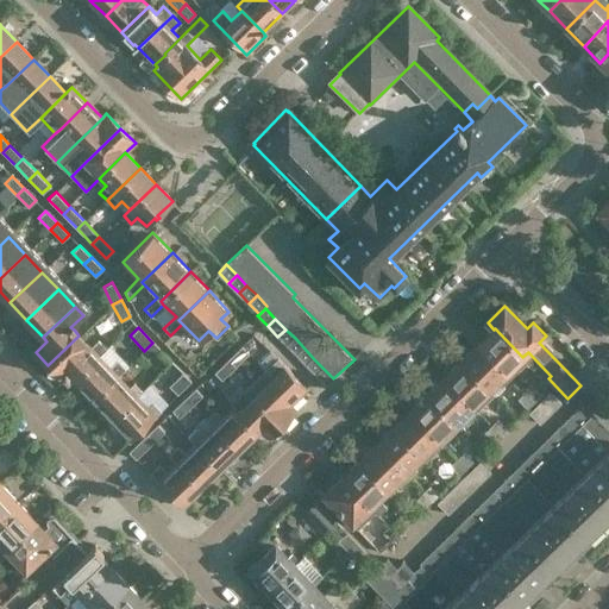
[(509,381),(519,371),(528,363),(522,357),(495,328),(494,330),(476,347),(509,381)]
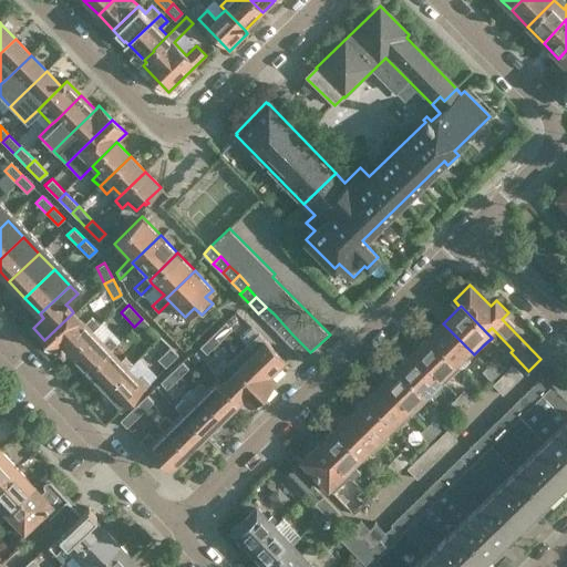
[(266,307),(258,313),(267,322),(275,315),(266,307)]
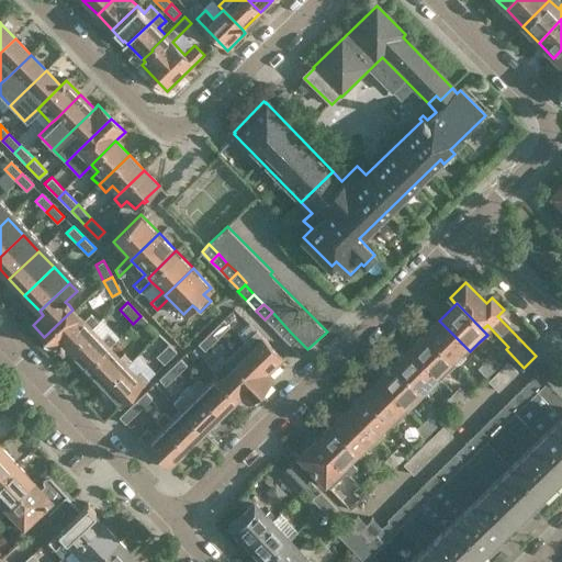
[(97,324),(99,322),(91,313),(83,321),(72,310),(44,337),(55,349),(60,343),(68,350),(91,328),(97,324)]
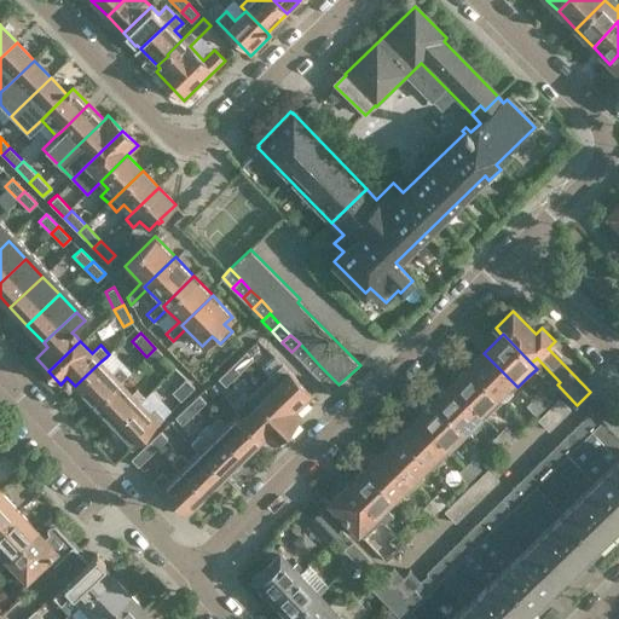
[(302,362),(310,354),(300,343),(291,352),(302,362)]
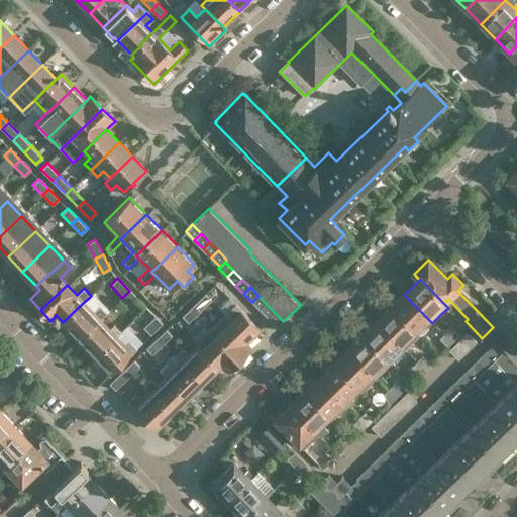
[(128,304),(136,296),(130,290),(129,291),(122,298),(128,304)]
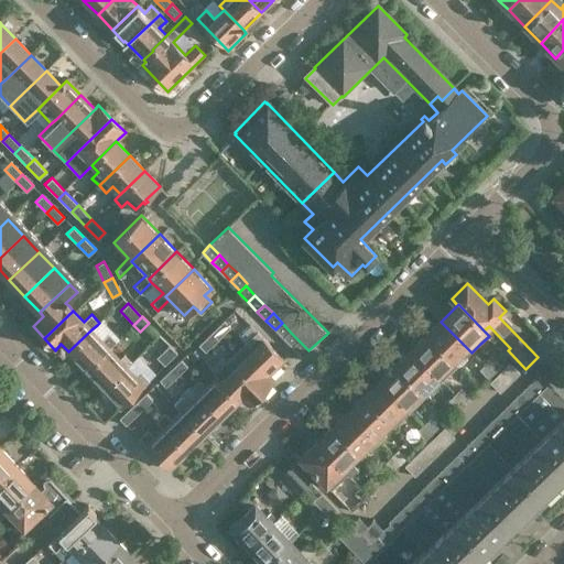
[(212,332),(218,339),(230,326),(224,320),(212,332)]
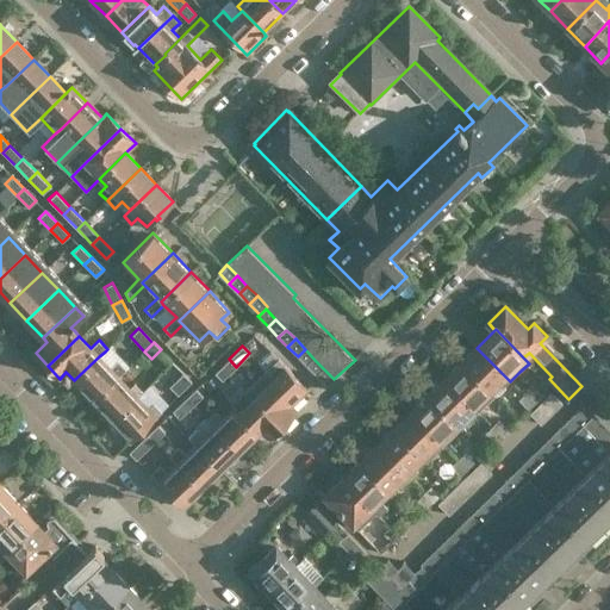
[(493,398),(504,387),(510,381),(477,348),(460,363),(489,393),(493,398)]
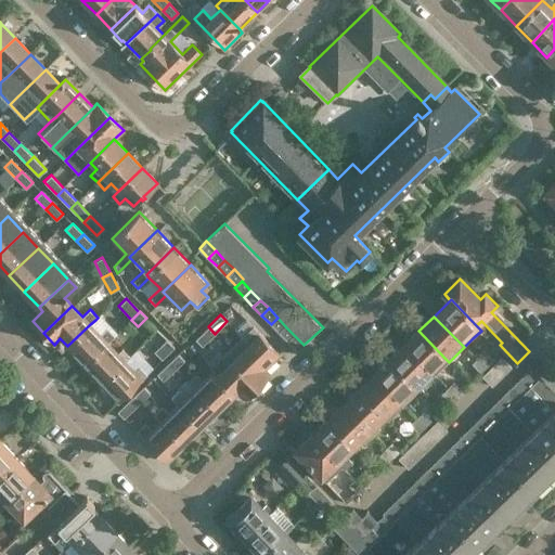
[(280,334),(286,327),(278,318),(271,324),(280,334)]
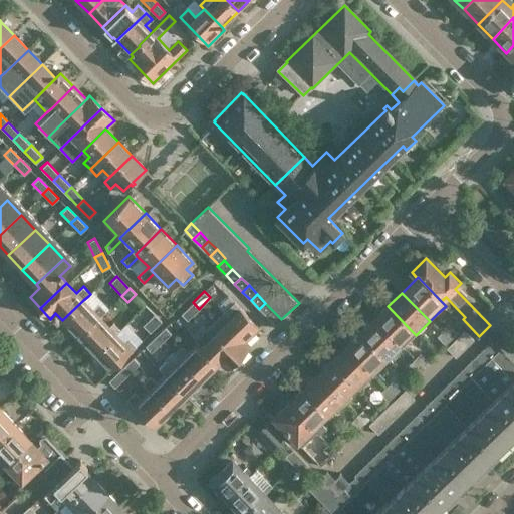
[(78,337),(99,317),(106,310),(99,303),(92,310),(83,300),(62,320),(78,337)]
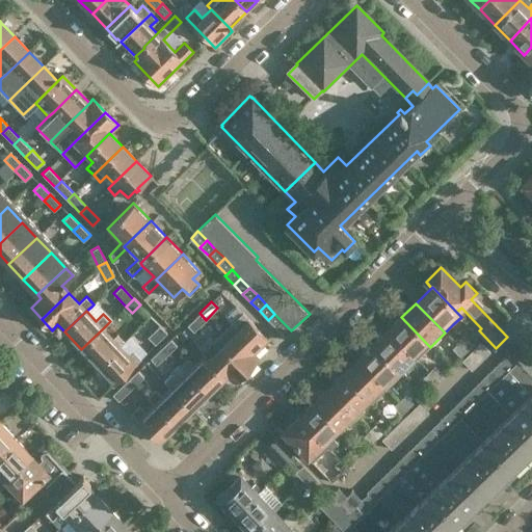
[(193,331),(206,320),(200,313),(187,325),(193,331)]
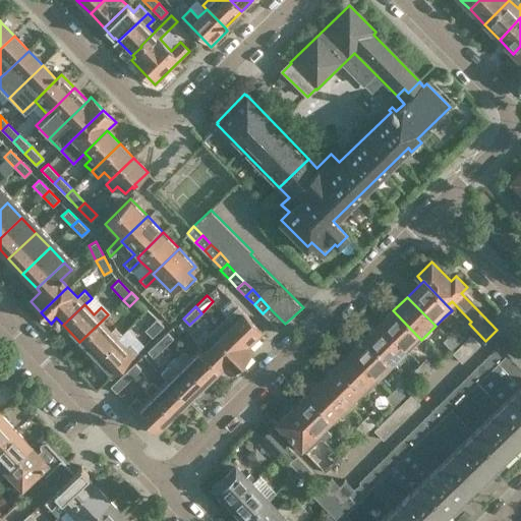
[(248,346),(263,332),(237,306),(223,321),(248,346)]
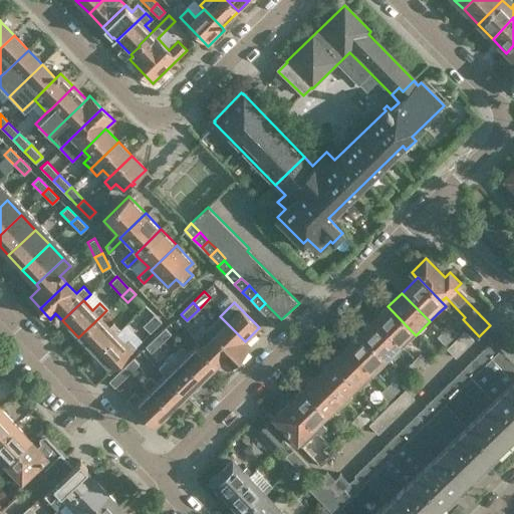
[(265,303),(259,309),(267,317),(273,311),(265,303)]
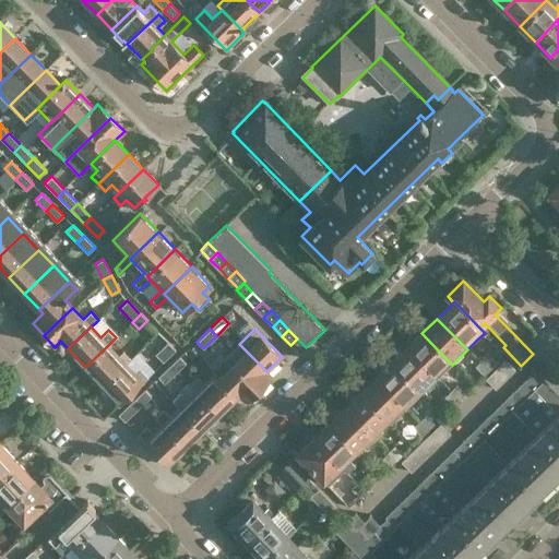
[(421,333),(406,348),(437,380),(444,371),(440,367),(448,360),(421,333)]
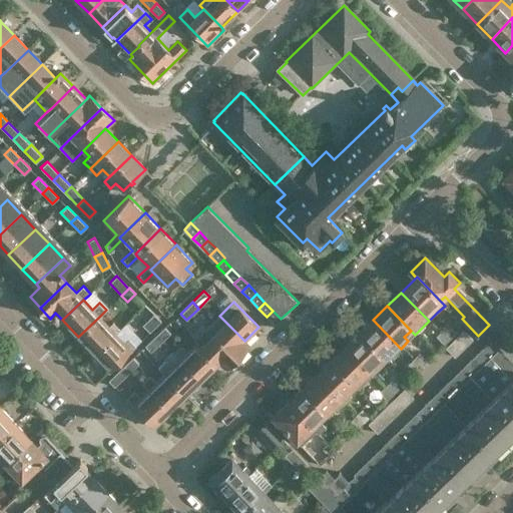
[(273,311),(267,317),(275,325),(281,319),(273,311)]
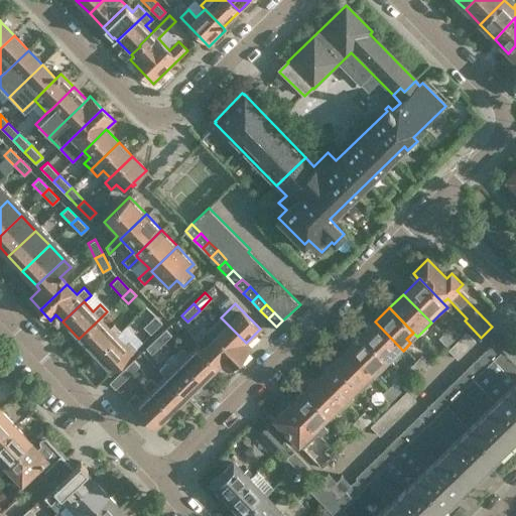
[(154,314),(143,326),(151,333),(161,323),(154,314)]
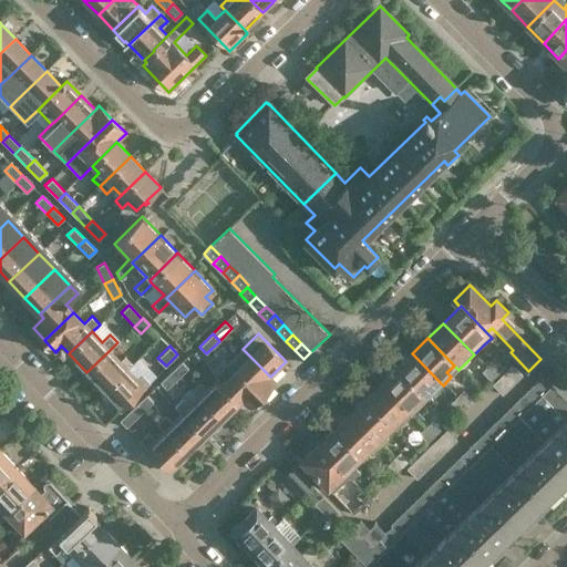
[(276,383),(270,377),(243,349),(233,359),(230,361),(238,369),(264,394),(276,383)]
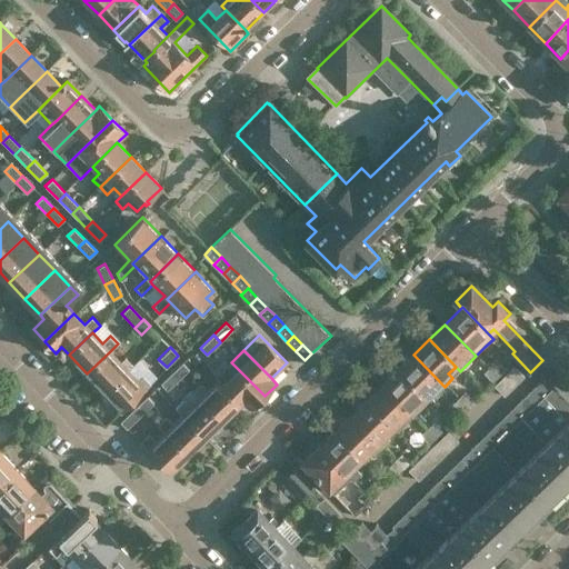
[(105,392),(128,370),(133,365),(126,357),(120,362),(110,351),(87,373),(105,392)]
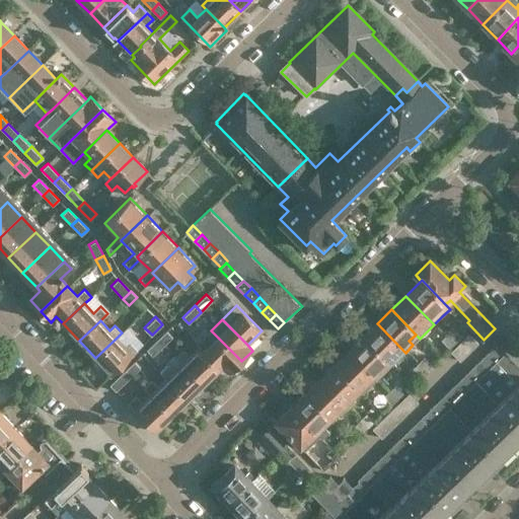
[(241,361),(218,338),(211,330),(213,328),(208,323),(201,329),(206,335),(196,345),(199,348),(201,347),(205,351),(220,369),(224,373),(227,369),(230,372),(241,361)]
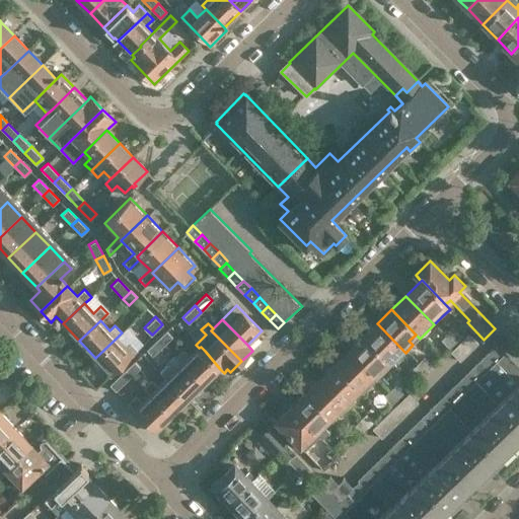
[(399,358),(405,353),(377,323),(363,338),(387,362),(388,361),(391,364),(399,358)]
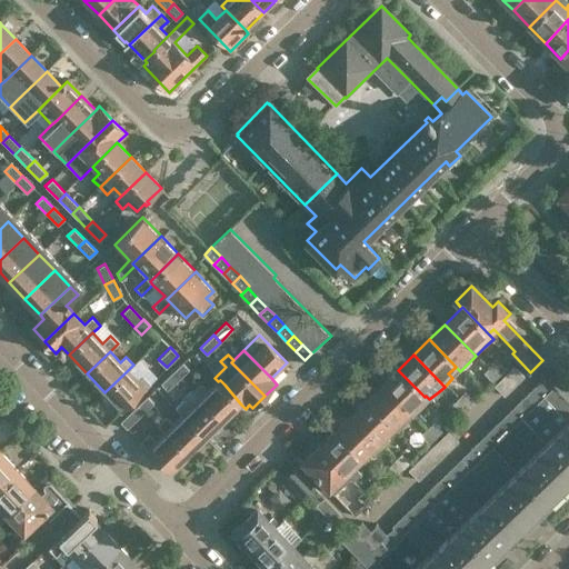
[(488,369),(497,378),(506,369),(497,360),(488,369)]
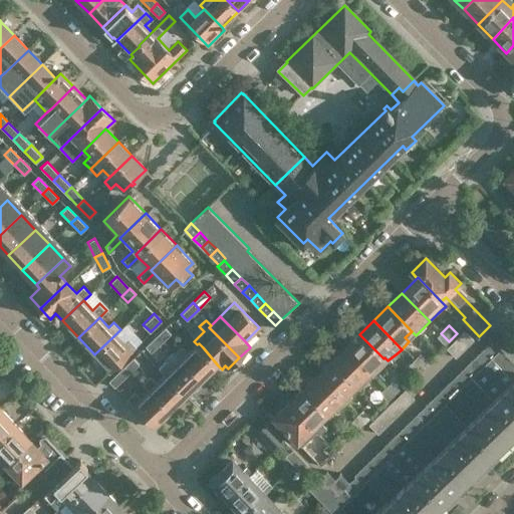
[(155,336),(161,343),(171,333),(165,327),(155,336)]
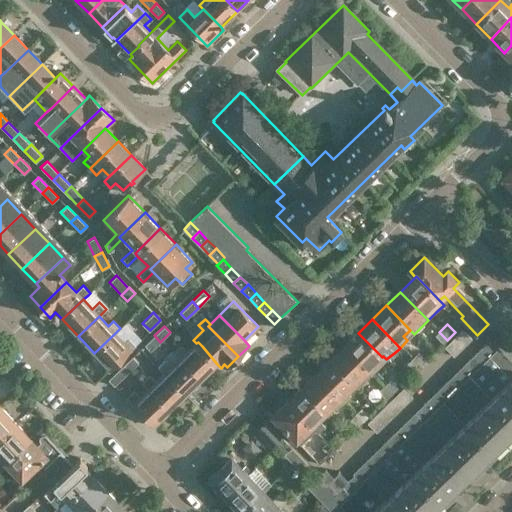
[(472,338),(463,329),(445,347),(454,356),(472,338)]
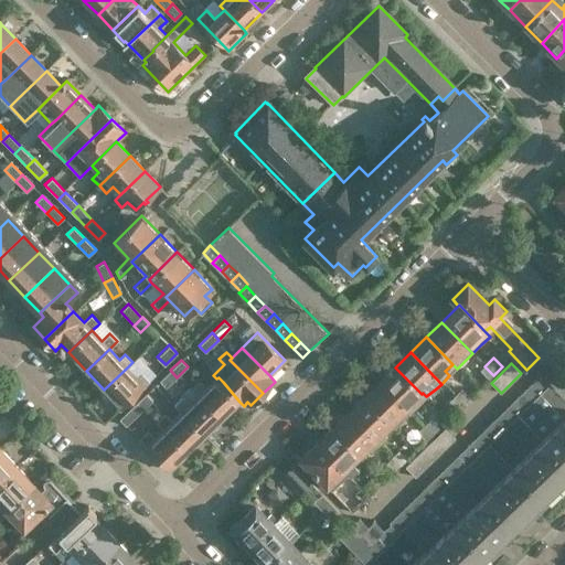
[(490,379),(493,375),(484,366),(480,370),(479,377),(486,383),(490,379)]
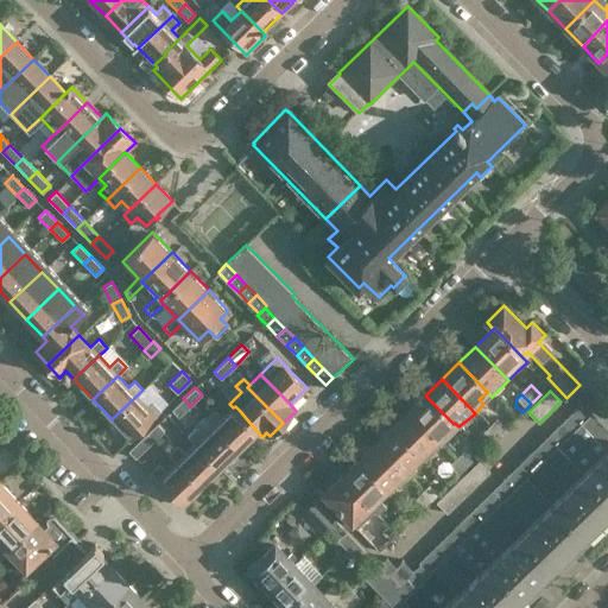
[(112,419),(130,437),(160,409),(153,401),(147,406),(137,396),(112,419)]
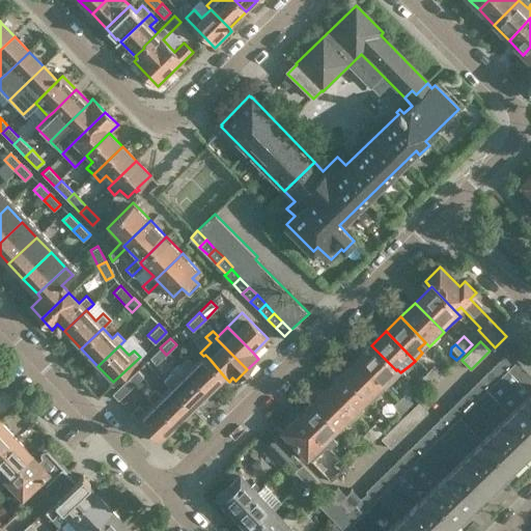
[(336,523),(327,530),(446,530),(530,449),(530,362),(514,345),(366,492),(367,493),(361,499),(352,488),(350,490),(351,491),(346,495),(338,486),(319,505),(336,523)]
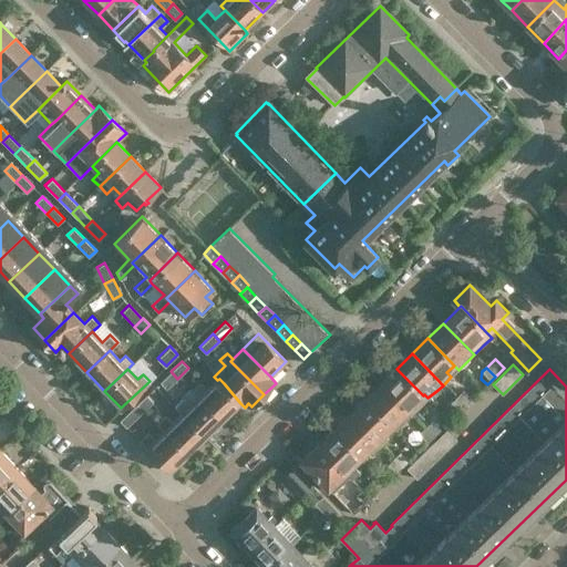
[(423,395),(397,369),(381,383),(412,415),(420,408),(415,403),(423,395)]
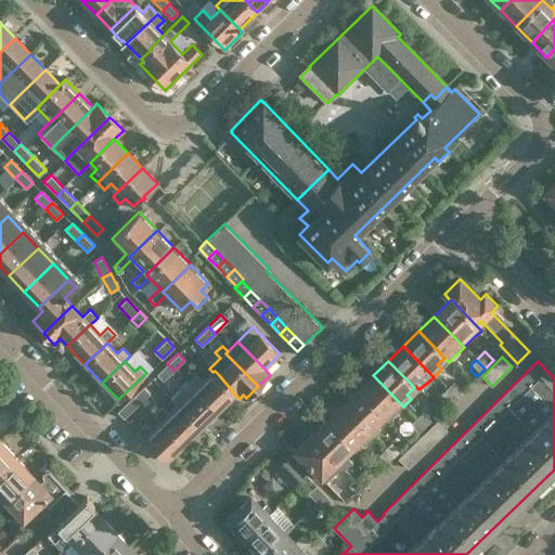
[(163,381),(173,371),(167,363),(156,374),(163,381)]
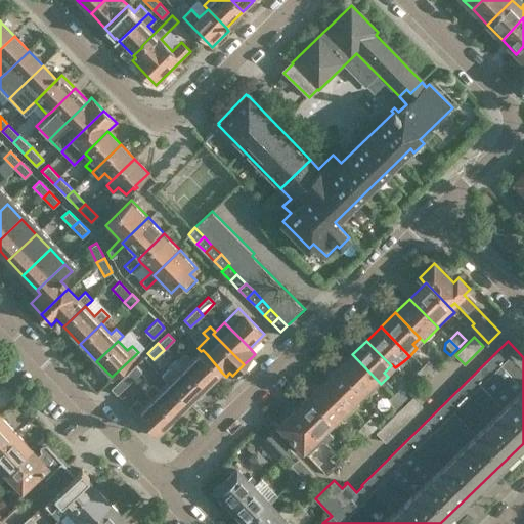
[(222,373),(207,354),(203,350),(201,351),(192,359),(185,351),(178,358),(185,366),(207,388),(222,373)]
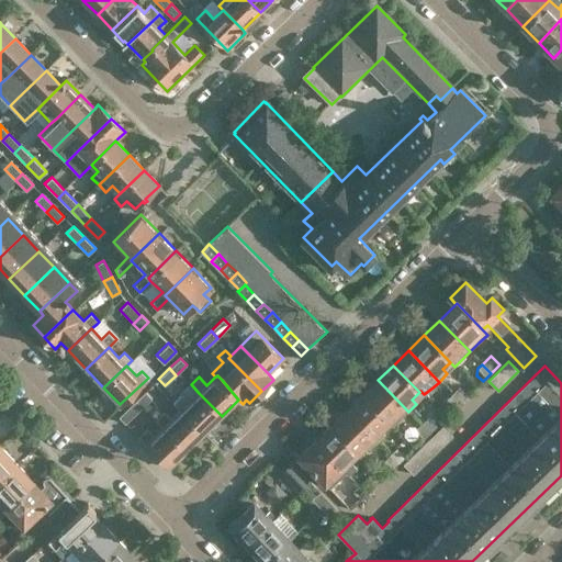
[(393,427),(401,419),(408,412),(378,380),(362,395),(389,423),(393,427)]
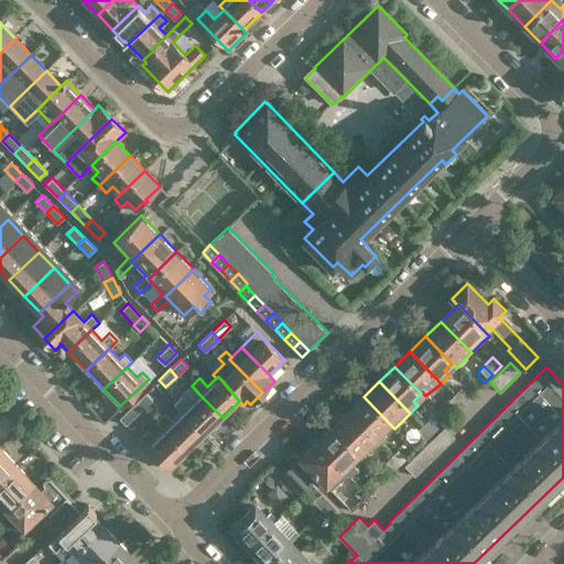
[(461,388),(453,396),(462,404),(469,397),(461,388)]
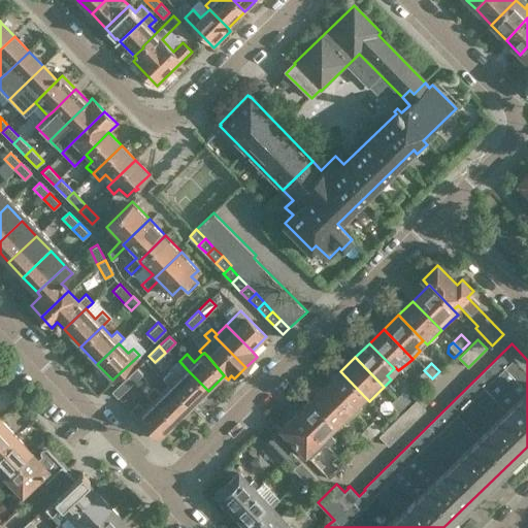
[(124,378),(130,386),(142,373),(136,367),(124,378)]
